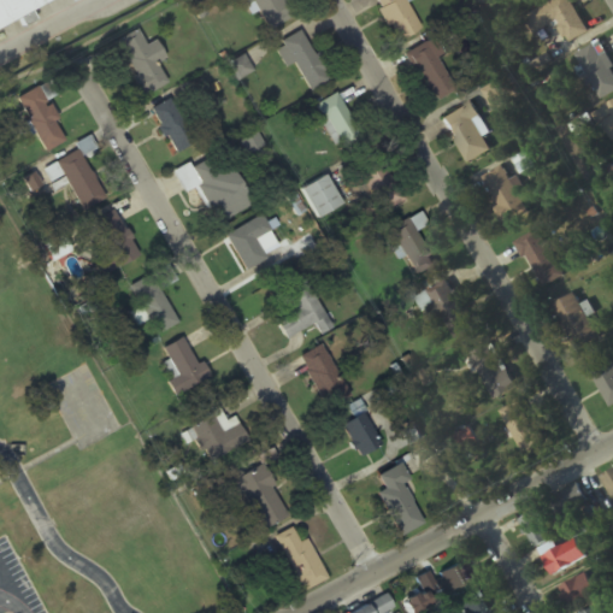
[(0,0),(0,15),(28,0),(0,0)]
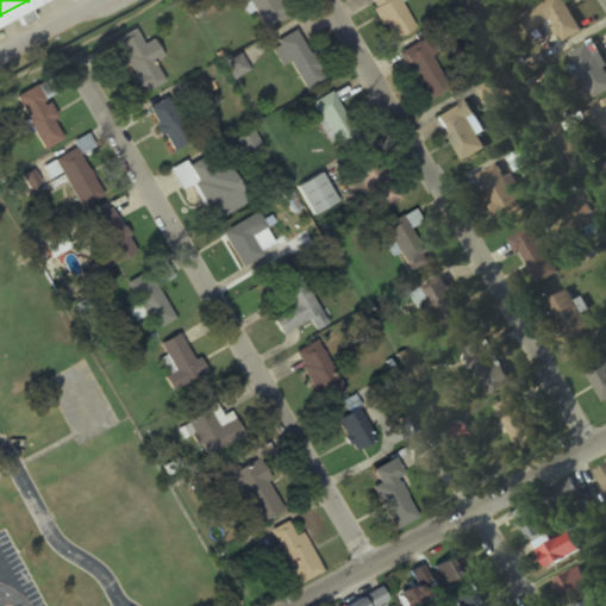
[(292,14),(285,0),(252,0),(268,27),(292,14)]
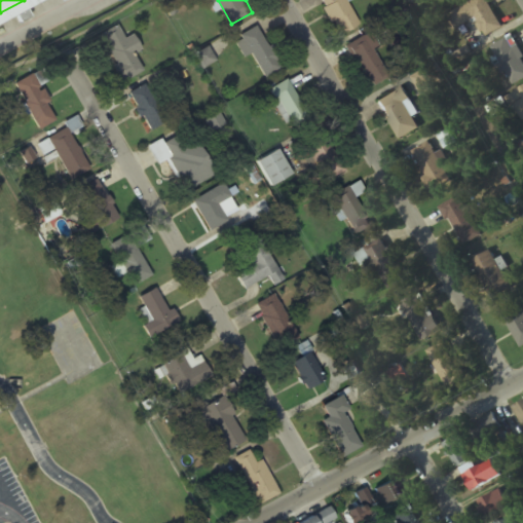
[(325,0),(342,35),(362,25),(349,0),(325,0)]
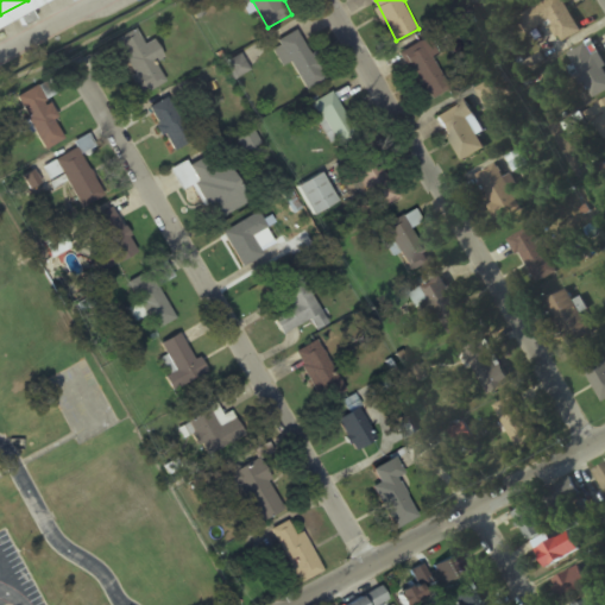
[(585,30),(568,0),(546,0),(521,14),(531,32),(553,19),(565,41),(585,30)]
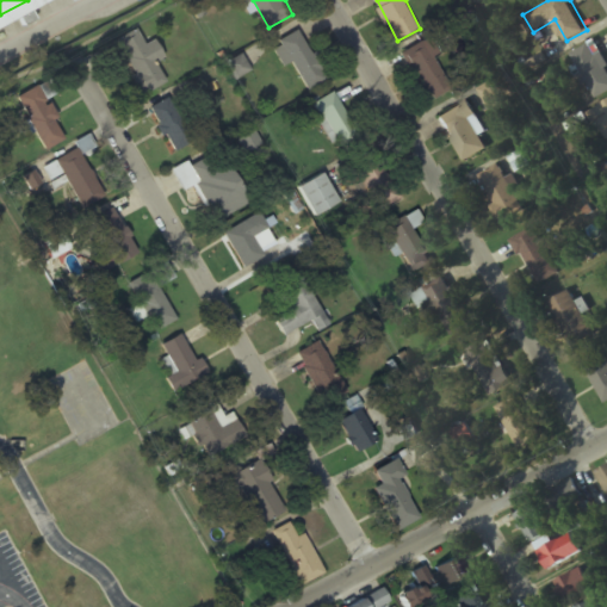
[(168,81),(159,61),(167,57),(158,38),(147,43),(138,26),(117,38),(144,93),(168,81)]
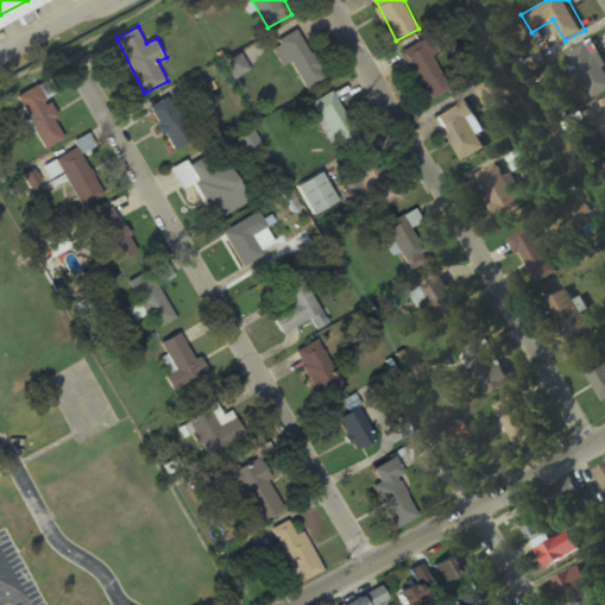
[(306,88),(327,77),(301,29),(279,39),(306,88)]
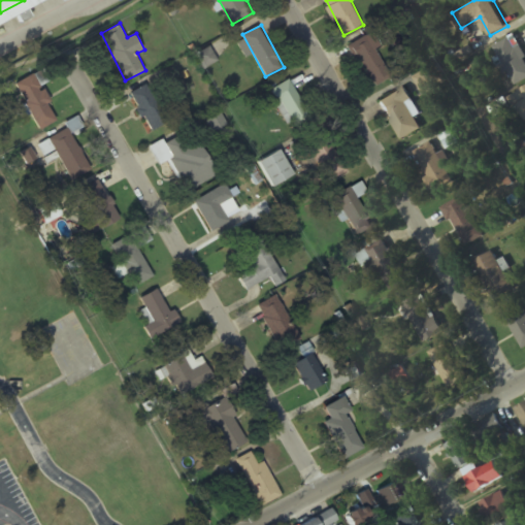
[(351,43),(373,86),(393,74),(370,33),(351,43)]
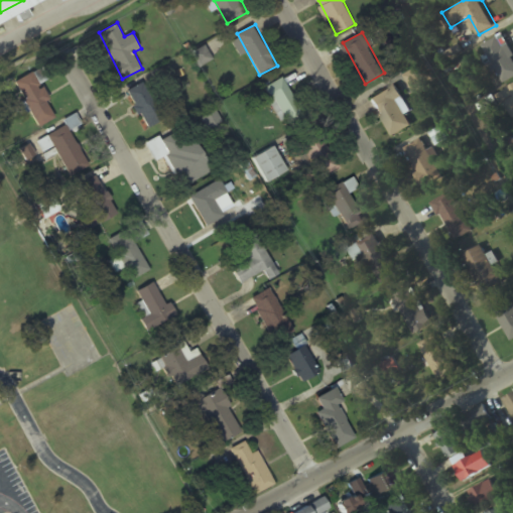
[(486,43),(505,82),(512,78),(512,50),(504,34),(486,43)]
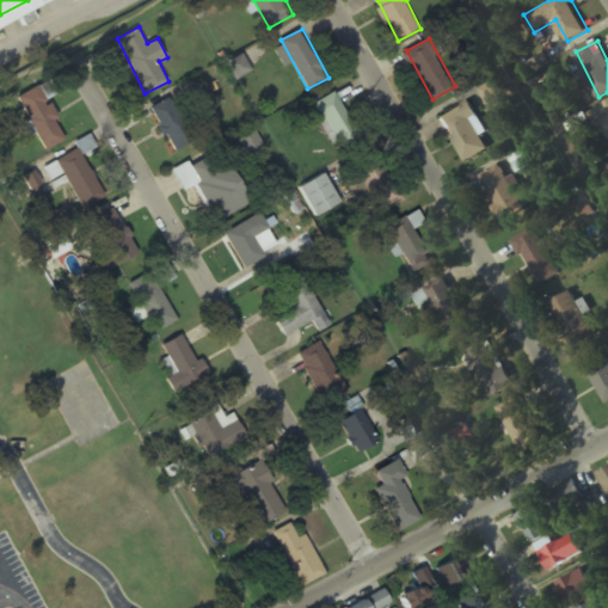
[(47,148),(68,137),(43,84),(22,94),(47,148)]
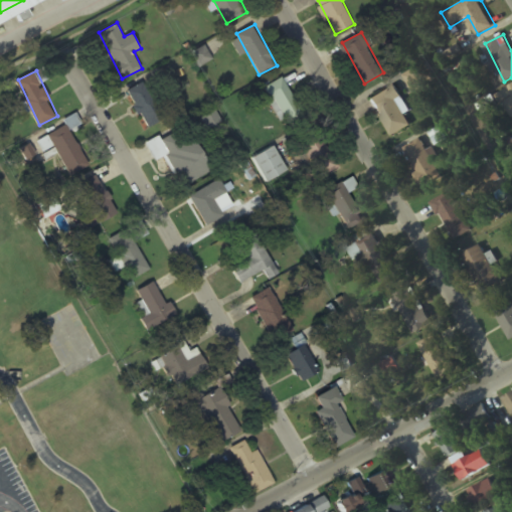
[(296,112),(289,78),(271,81),(277,116),(296,112)]
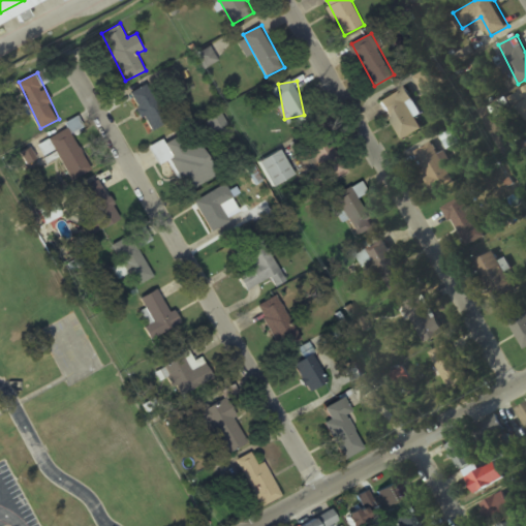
[(132,91),(154,135),(171,127),(150,83),(132,91)]
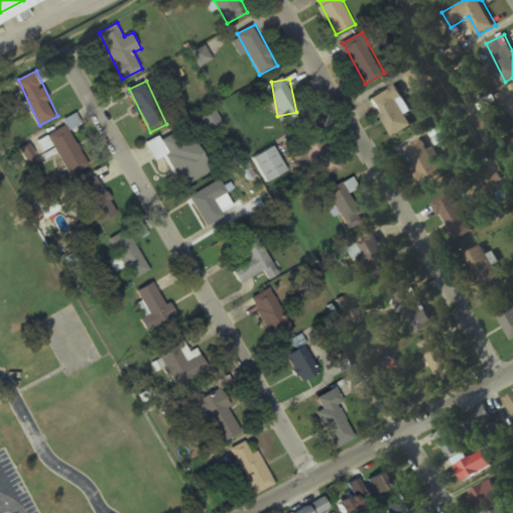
[(414,124),(404,106),(408,104),(397,84),(373,97),(394,135),(414,124)]
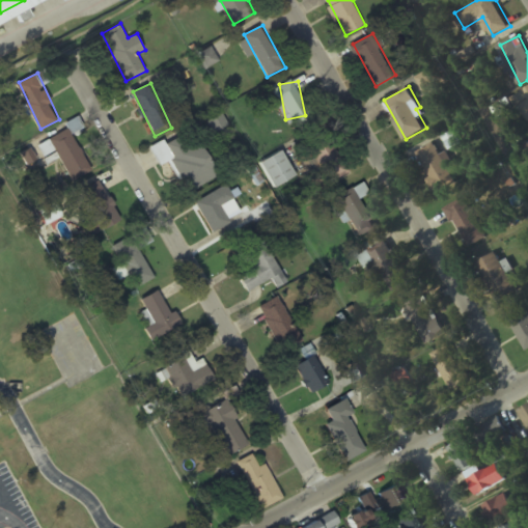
[(527,87),(515,95),(527,116),(527,87)]
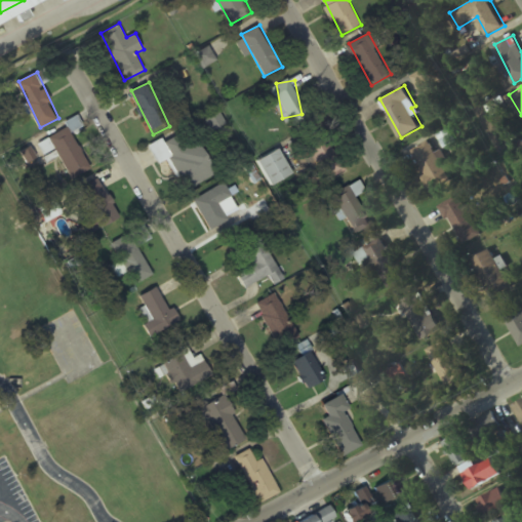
[(92,166),(70,125),(49,136),(72,177),(92,166)]
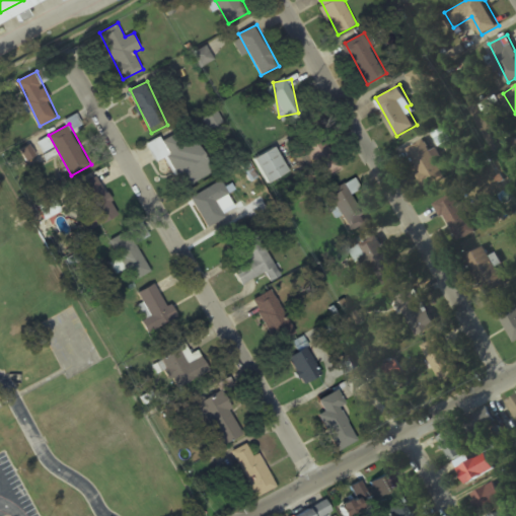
[(343,167),(322,129),(304,139),(323,176),(343,167)]
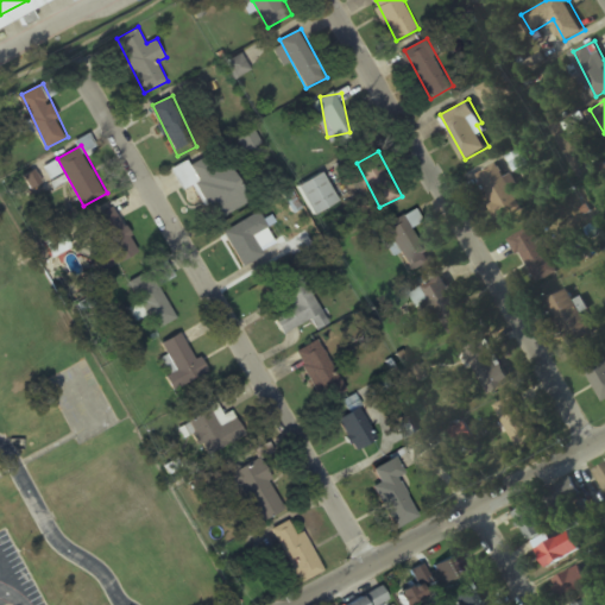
[(251,201),(233,168),(216,177),(206,156),(189,165),(216,219),(251,201)]
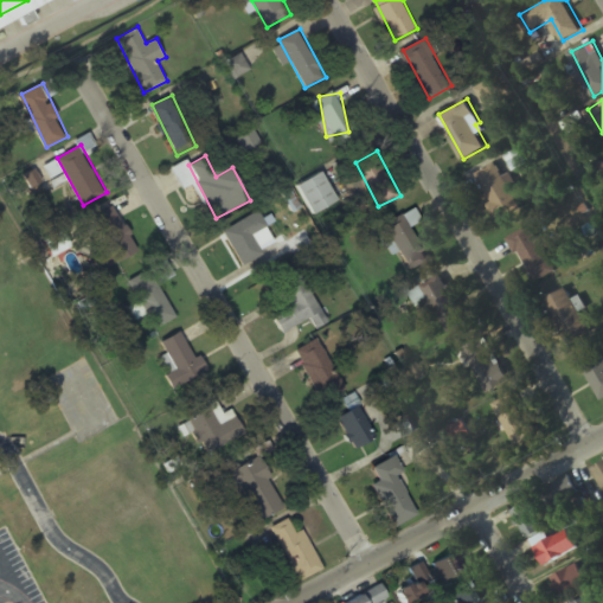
[(504,219),(524,209),(512,187),(518,184),(512,172),(506,175),(498,161),(478,173),(504,219)]
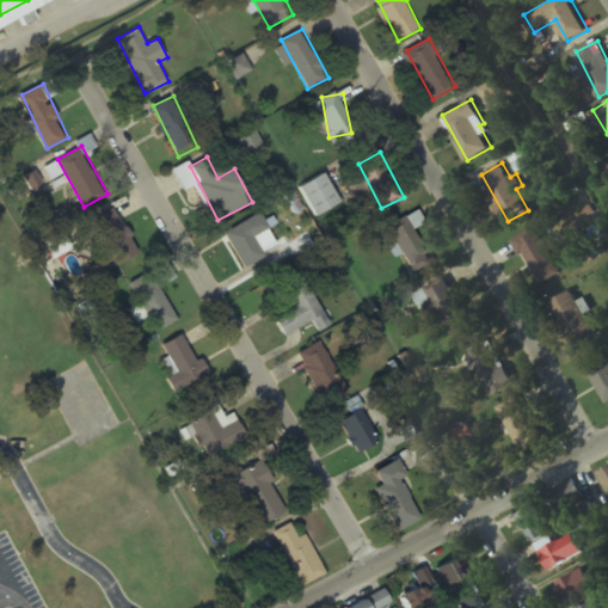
[(301,185),(319,214),(342,201),(324,172),(301,185)]
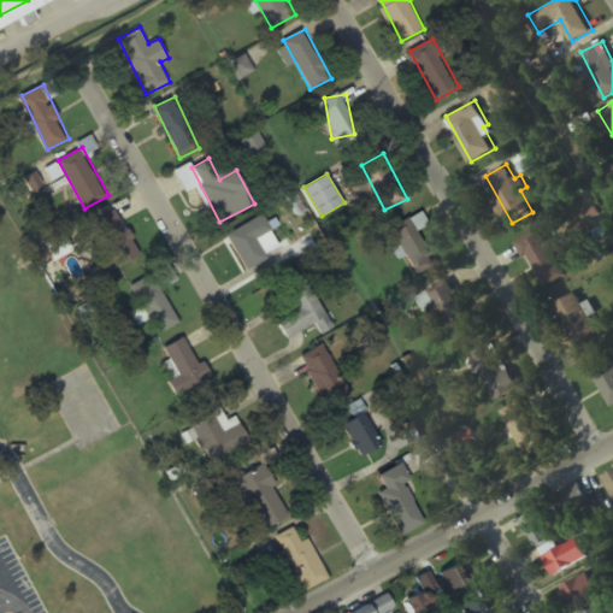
[(105,273),(142,255),(119,208),(94,219),(107,247),(95,253),(105,273)]
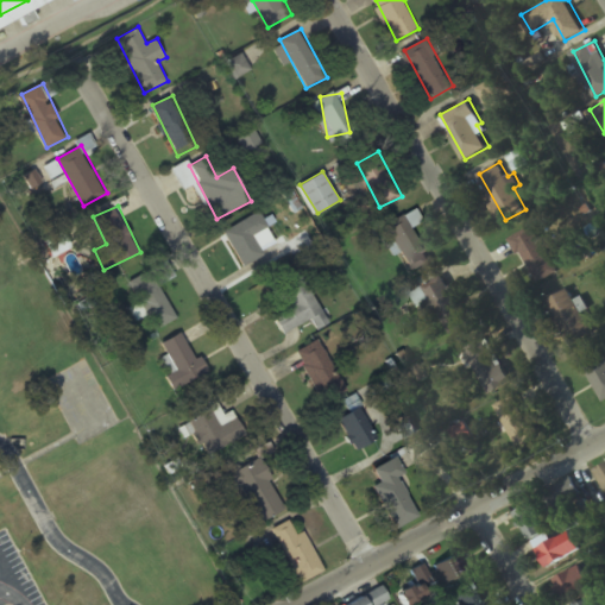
[(417,224),(424,221),(418,209),(389,222),(413,273),(435,264),(417,224)]
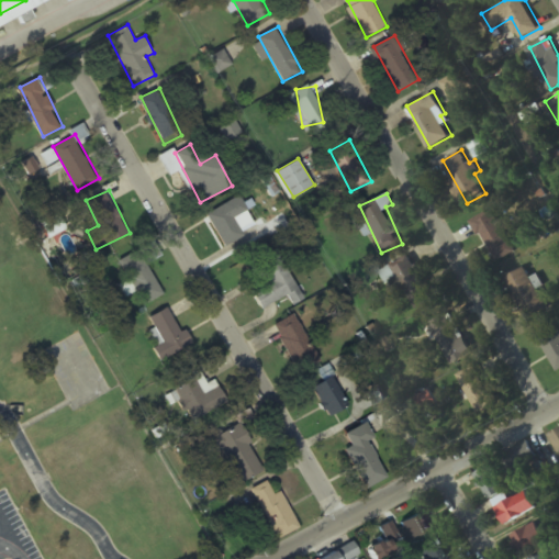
[(209,212),(226,246),(245,235),(242,227),(255,221),(242,194),(209,212)]
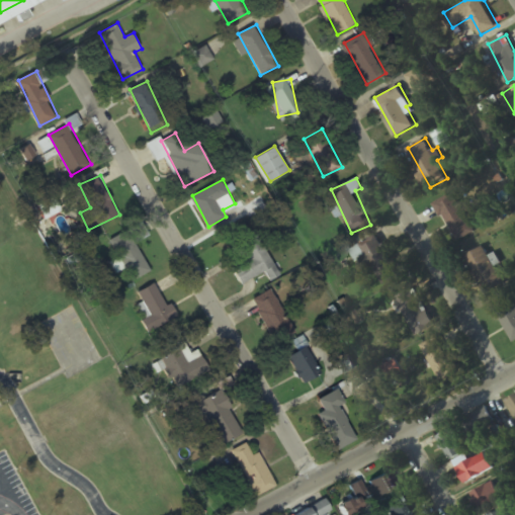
[(458,240),(478,231),(456,191),(438,201),(458,240)]
